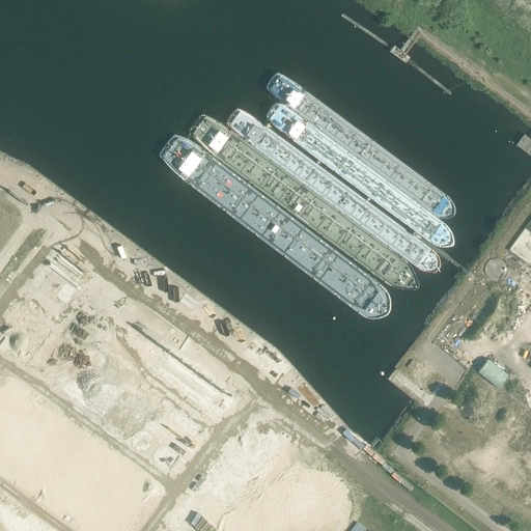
[(530,231),(526,228),(510,249),(530,264),(530,231)]
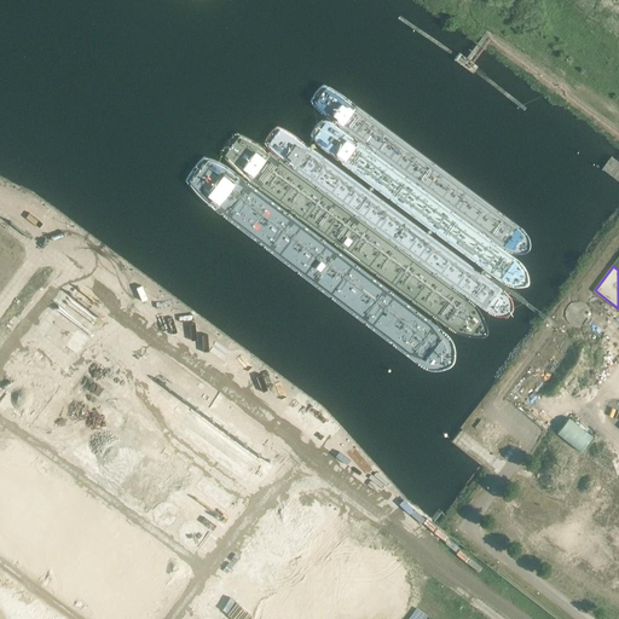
[(27,307),(21,316),(65,350),(74,356),(77,359),(98,331),(82,319),(41,288),(33,299),(27,307)]
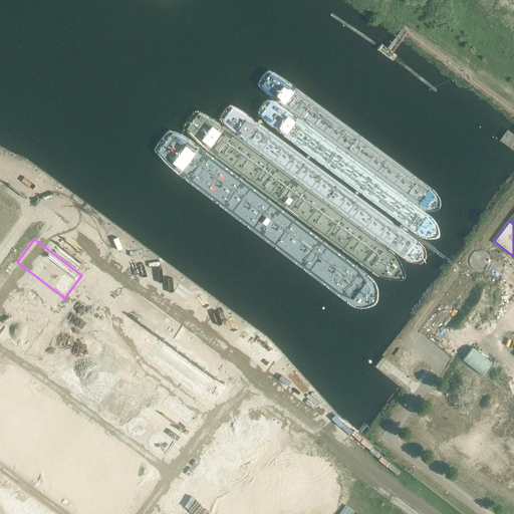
[(193,294),(192,294),(192,295),(191,297),(190,298),(190,299),(190,300),(190,301),(190,302),(190,303),(191,303),(191,304),(192,305),(192,306),(193,306),(194,307),(195,308),(196,308),(197,308),(198,308),(199,308),(200,308),(201,308),(202,307),(203,307),(204,306),(205,305),(206,304),(206,303),(206,302),(207,301),(207,300),(207,299),(206,298),(206,297),(206,296),(205,295),(204,294),(203,293),(202,293),(201,292),(200,292),(199,292),(197,292),(196,292),(194,293),(193,294)]
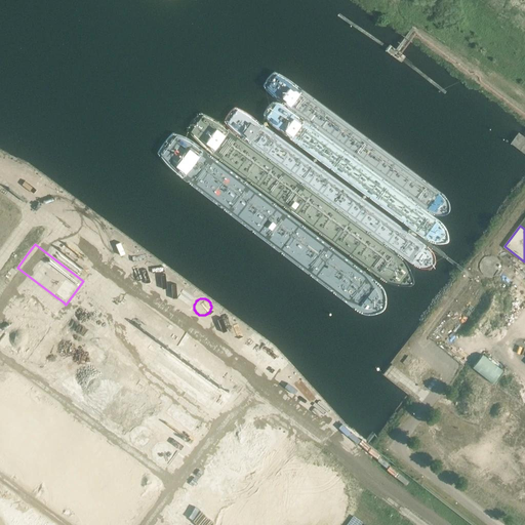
[(99,418),(139,365),(98,335),(73,316),(58,335),(50,329),(28,359),(25,363),(99,418)]
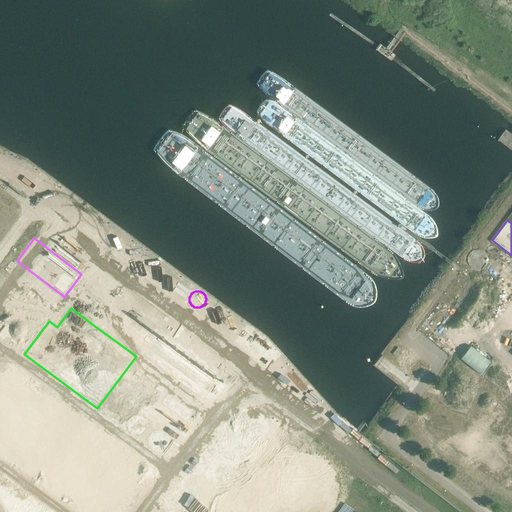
[(215,378),(172,346),(162,339),(161,341),(158,339),(147,353),(150,355),(148,357),(201,397),(203,395),(205,397),(216,382),(214,380),(215,378)]
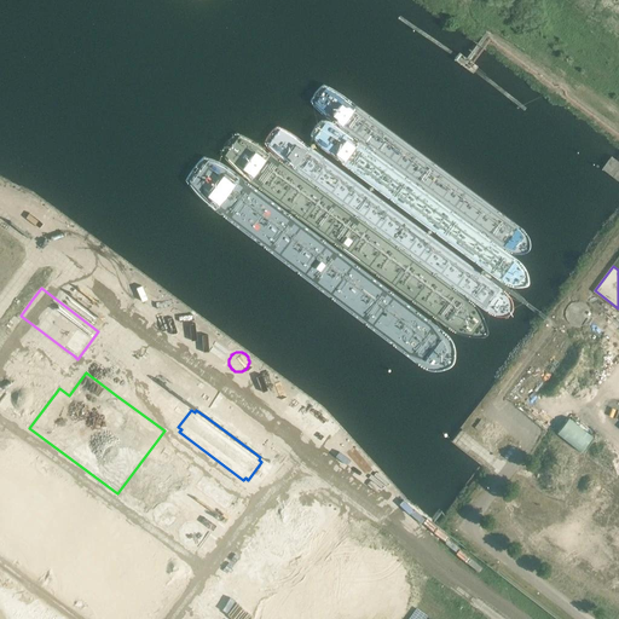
[(593,438),(568,420),(557,434),(582,452),(593,438)]
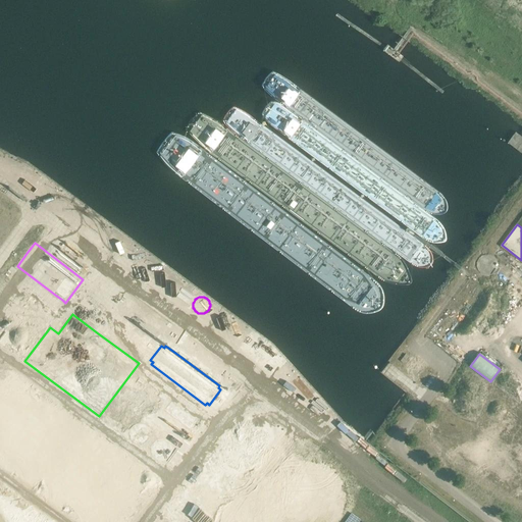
[(133,410),(140,401),(142,401),(141,397),(139,397),(129,390),(129,388),(125,388),(125,390),(119,400),(117,401),(117,405),(119,404),(120,405),(115,412),(122,417),(127,410),(128,411),(129,413),(134,412),(133,410)]
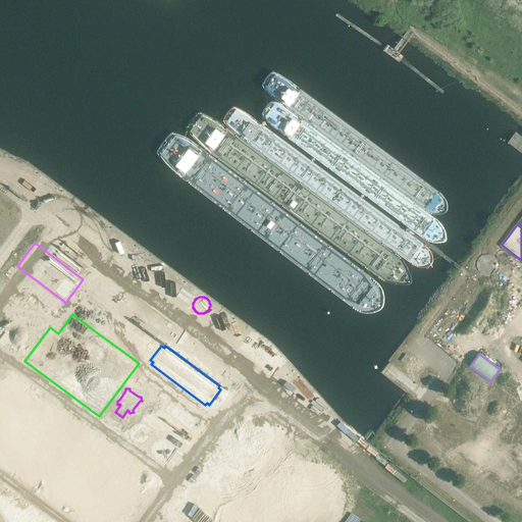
[(2,398),(0,402),(0,412),(22,424),(29,411),(2,398)]
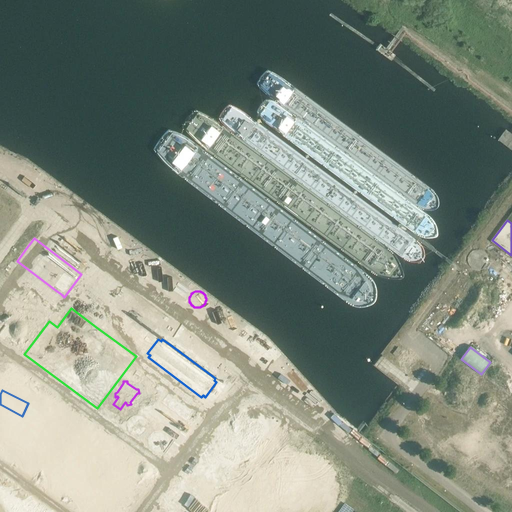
[(193,412),(168,393),(161,403),(186,422),(193,412)]
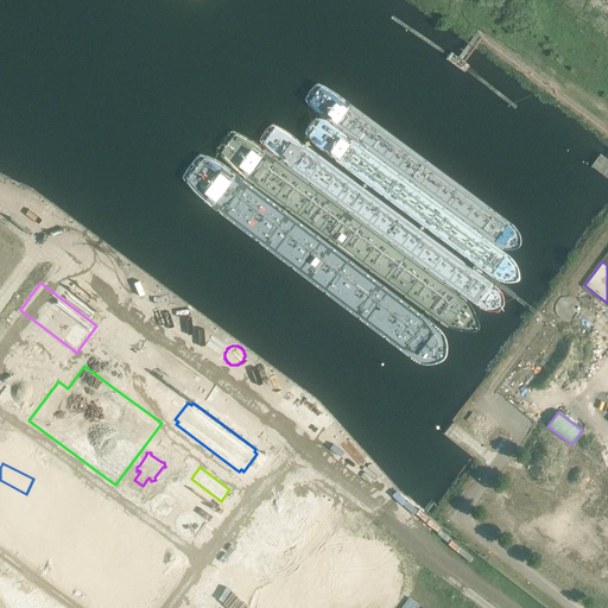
[(140,520),(96,493),(78,524),(71,500),(52,488),(20,498),(16,506),(8,501),(11,510),(0,512),(0,518),(6,523),(13,520),(18,534),(21,537),(19,540),(26,538),(31,531),(57,546),(58,551),(45,574),(78,595),(106,551),(119,559),(132,538),(143,534),(144,532),(140,520)]
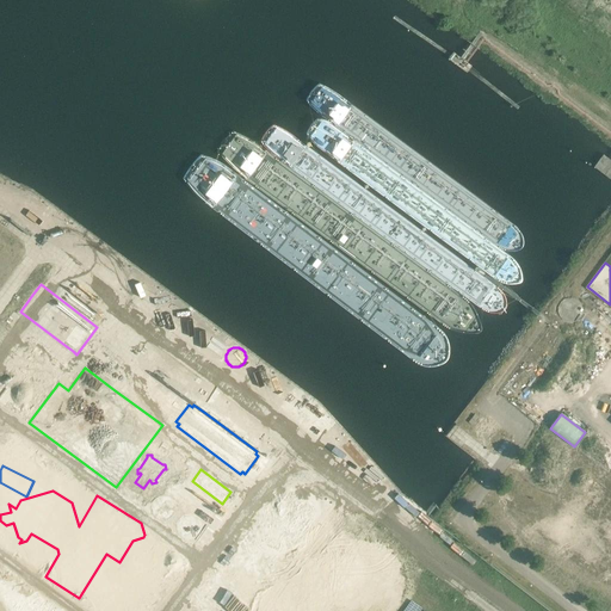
[(181,507),(166,492),(149,506),(165,523),(181,507)]
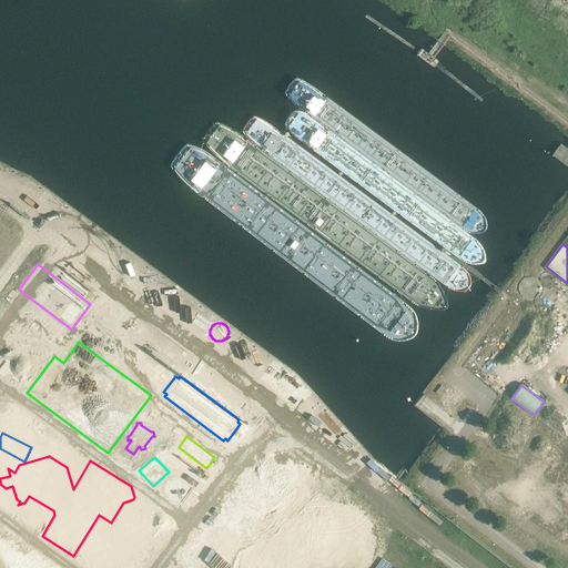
[(280,497),(294,473),(270,458),(266,463),(279,469),(266,489),(280,497)]
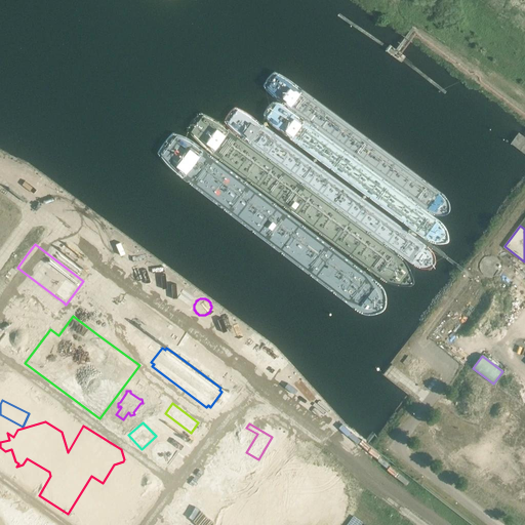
[(160,439),(151,455),(167,463),(176,447),(160,439)]
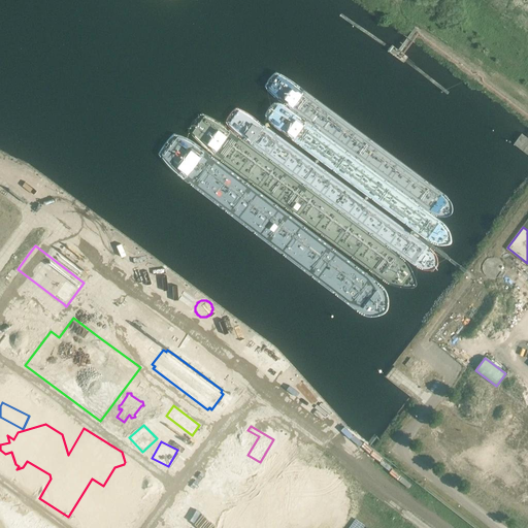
[(141,504),(159,482),(140,467),(123,491),(141,504)]
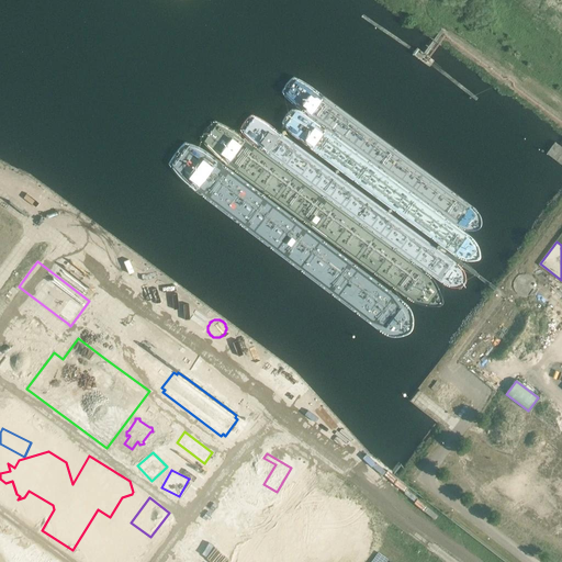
[(355,561),(370,542),(367,512),(346,497),(321,499),(314,507),(315,518),(303,519),(303,527),(300,532),(301,549),(291,549),(291,561),(355,561)]
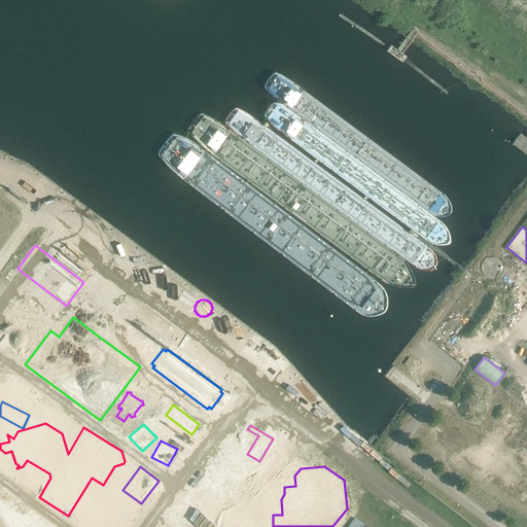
[(76,523),(83,526),(112,526),(124,510),(93,491),(85,502),(79,499),(71,512),(80,517),(76,523)]
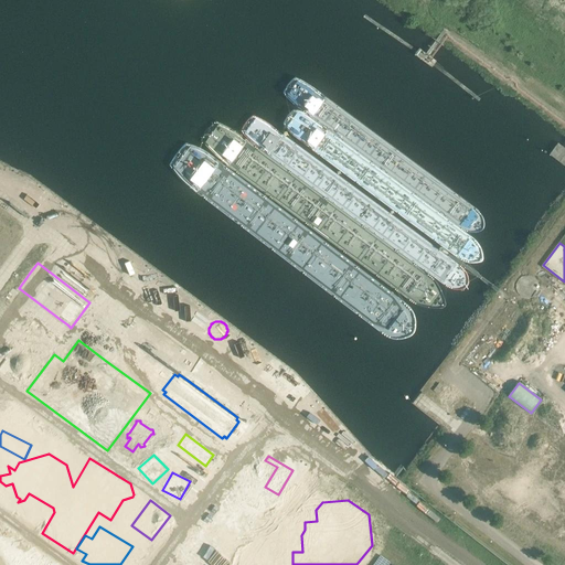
[(14,564),(10,562),(8,564),(62,564),(35,547),(27,562),(29,563),(27,564),(14,564)]
